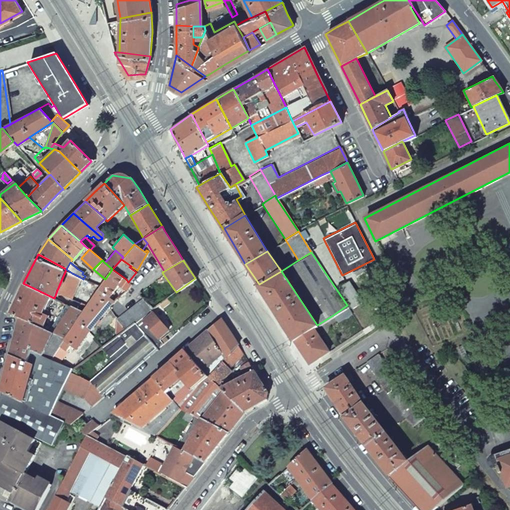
[(72,273),(66,269),(56,293),(70,300),(72,296),(80,277),(72,273)]
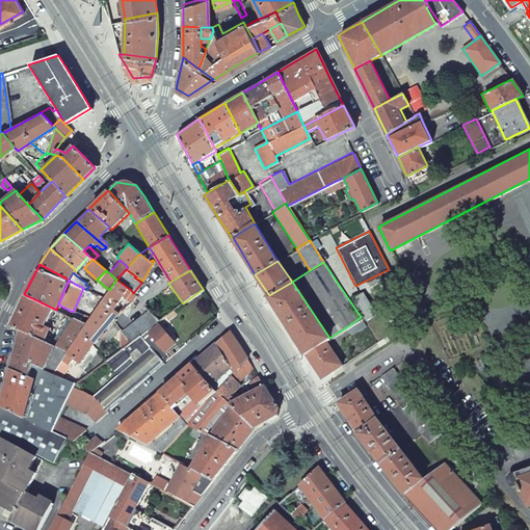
[(112,309),(113,309),(122,295),(126,298),(131,290),(116,280),(109,290),(103,298),(102,300),(112,309)]
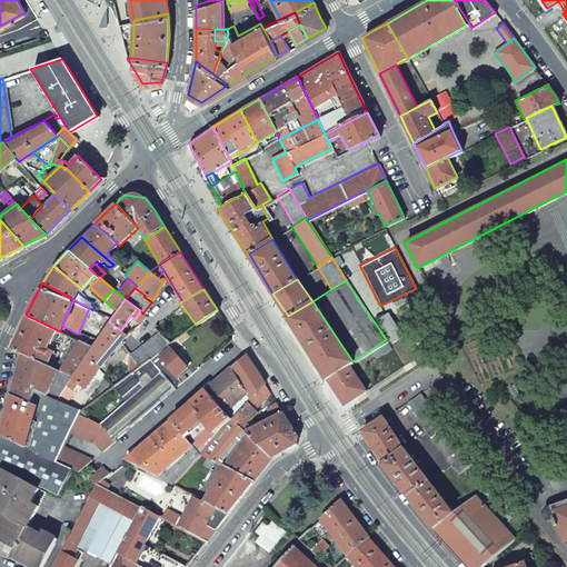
[(352,361),(312,301),(288,316),(287,316),(301,339),(326,378),(327,378),(349,364),(352,361)]
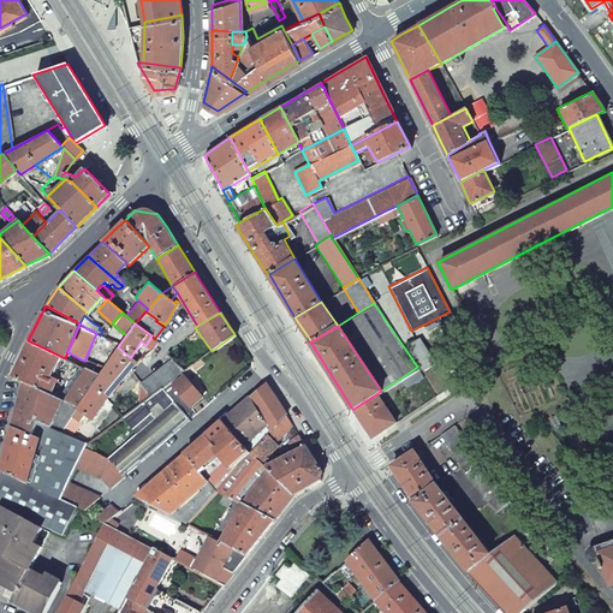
[(146,345),(150,349),(156,340),(154,339),(152,335),(146,345)]
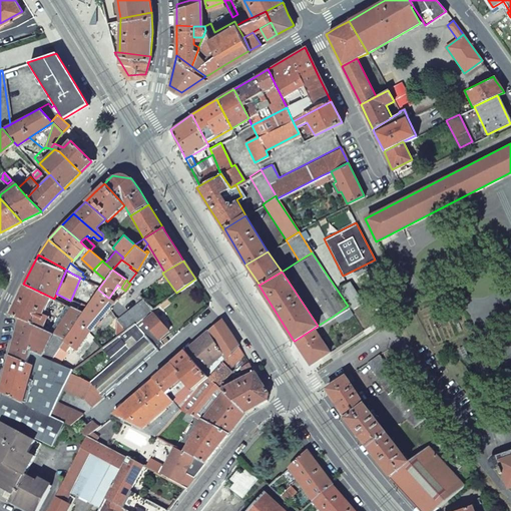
[(348,282),(339,288),(354,308),(362,302),(348,282)]
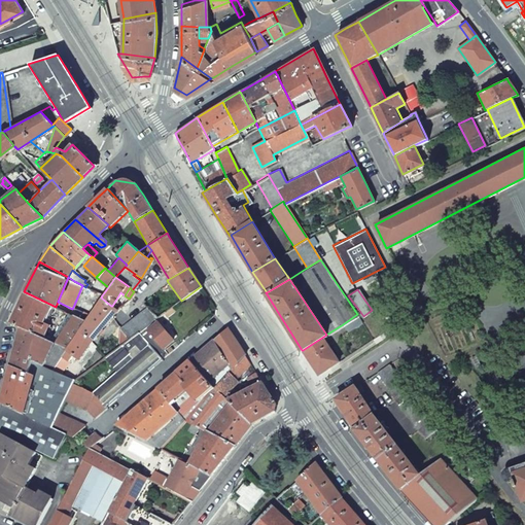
[(24,291),(8,323),(21,327),(38,335),(43,322),(51,305),(24,291)]
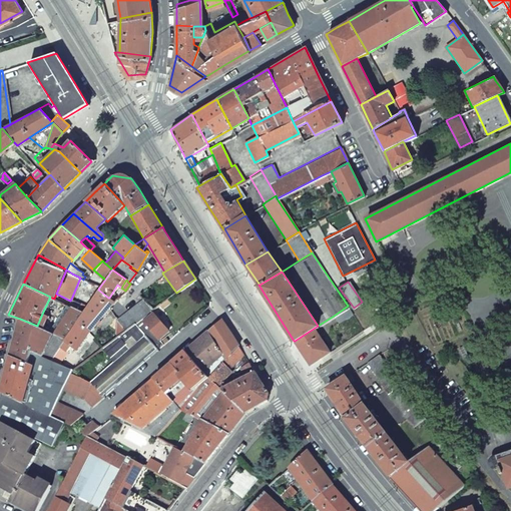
[(76,322),(88,332),(107,309),(113,302),(109,298),(108,298),(98,290),(87,306),(83,312),(76,322)]
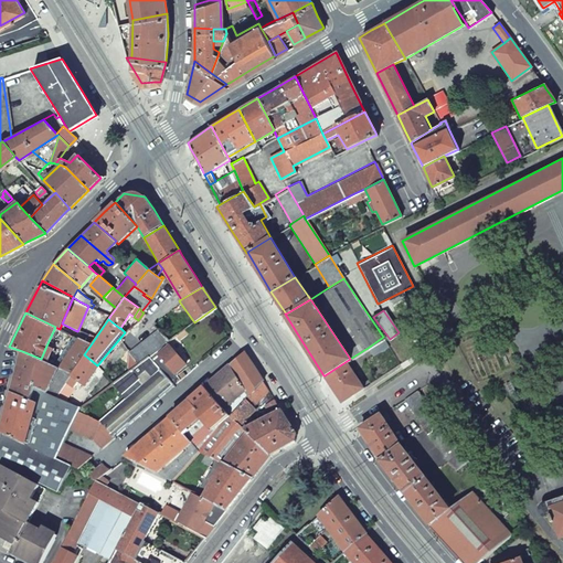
[(150,332),(160,344),(167,340),(156,328),(150,332)]
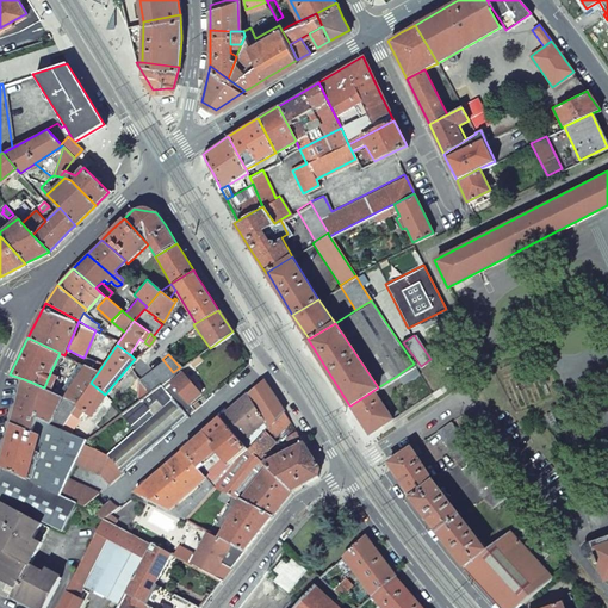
[(167,377),(173,372),(162,359),(156,364),(167,377)]
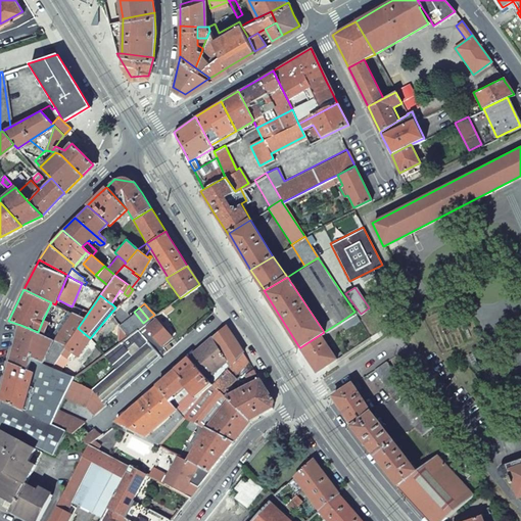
[(70,312),(52,339),(65,346),(78,328),(85,318),(70,312)]
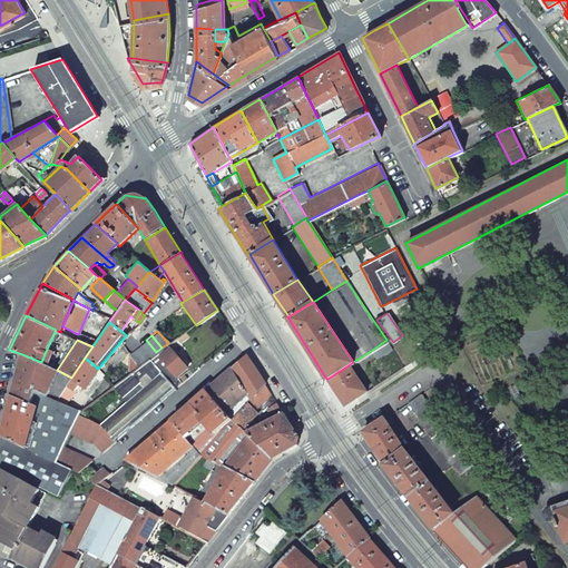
[(139,344),(150,356),(156,352),(146,340),(139,344)]
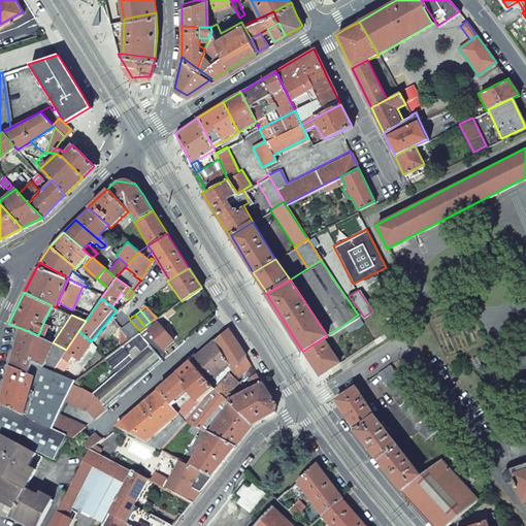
[(358,315),(343,325),(348,331),(363,322),(361,319),(358,315)]
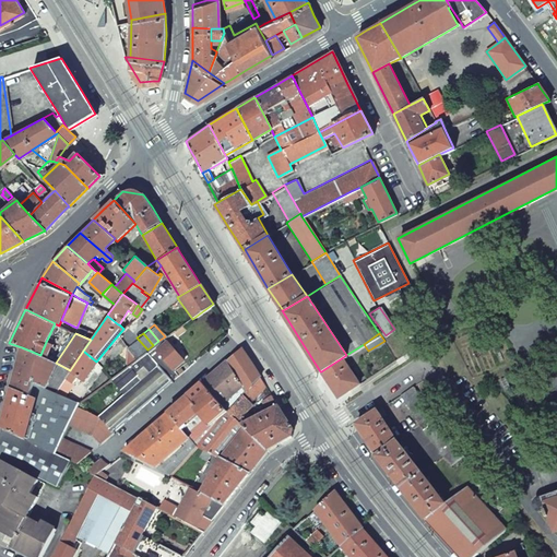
[(131,342),(141,354),(147,350),(137,338),(131,342)]
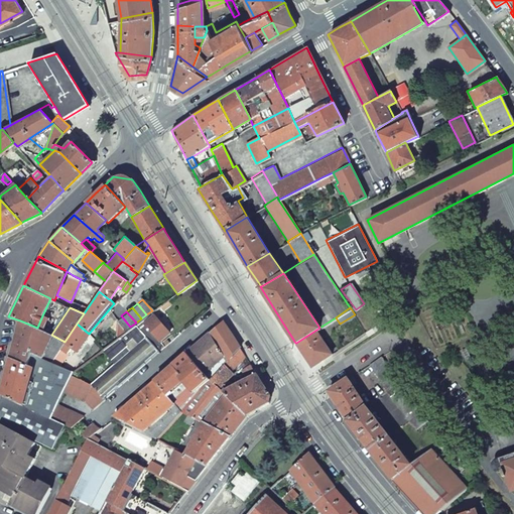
[(135,325),(157,350),(168,342),(164,338),(158,342),(142,323),(153,312),(135,325)]
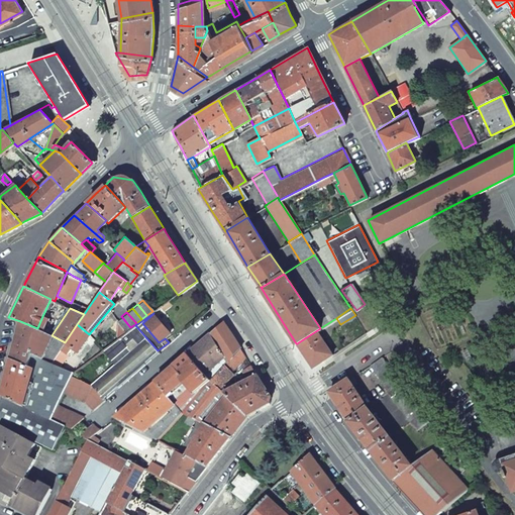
[(142,323),(159,342),(165,338),(171,333),(153,313),(142,323)]
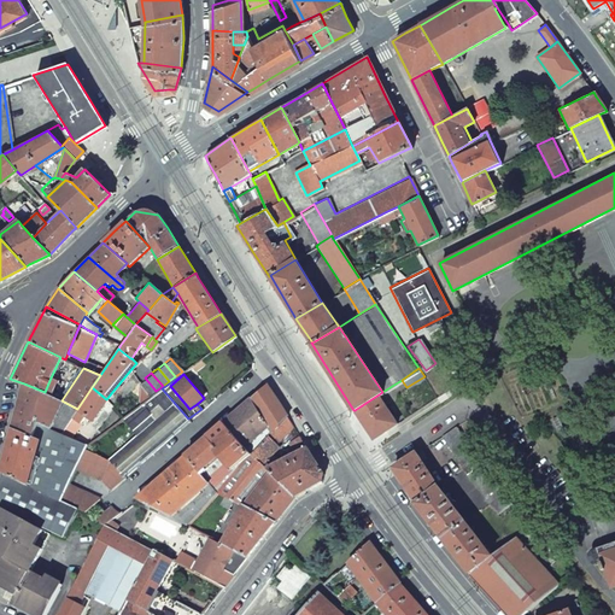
[(52,397),(59,381),(51,378),(45,392),(52,397)]
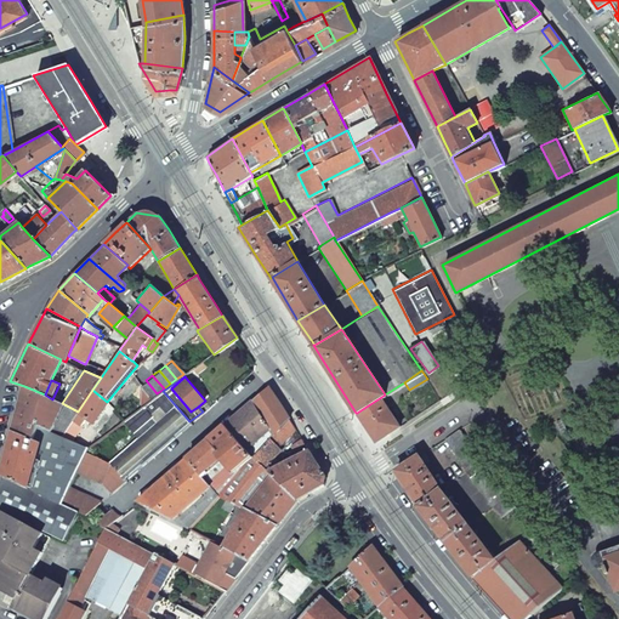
[(140,385),(151,398),(157,393),(146,380),(140,385)]
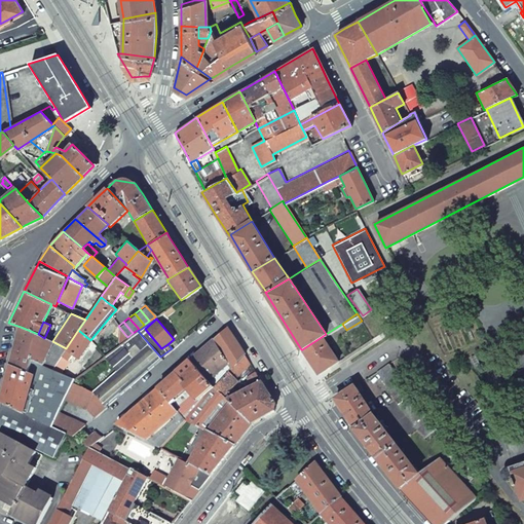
[(127,337),(118,326),(115,347),(127,338),(127,337)]
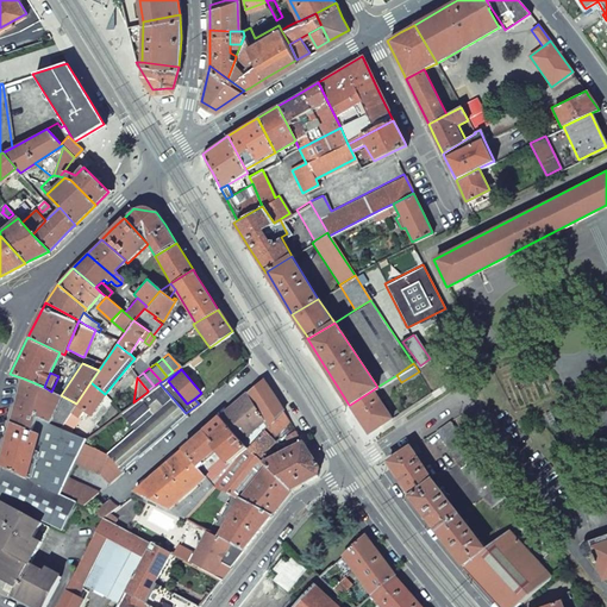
[(44,387),(24,379),(18,400),(12,421),(31,430),(36,417),(60,427),(70,412),(76,404),(61,395),(51,392),(44,387)]
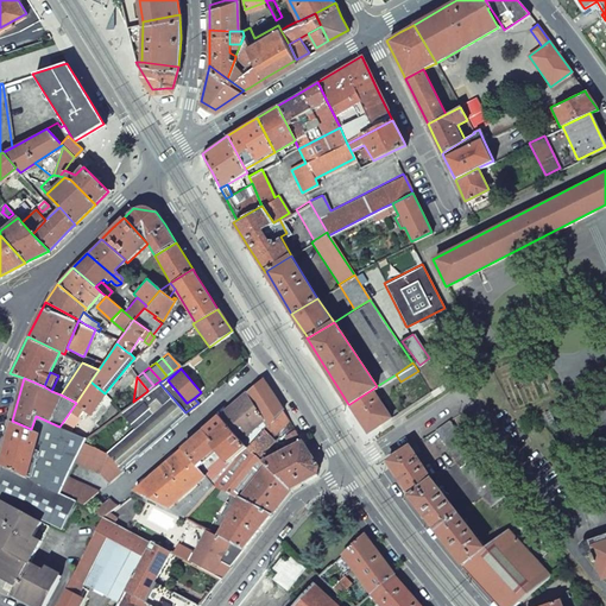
[(263,428),(282,409),(262,378),(219,416),(232,430),(245,446),(263,428)]
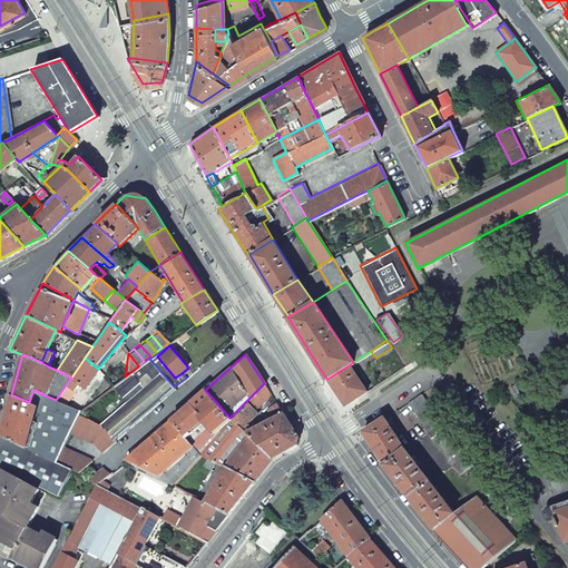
[(71,378),(66,385),(75,390),(78,383),(85,388),(98,369),(85,358),(71,378)]
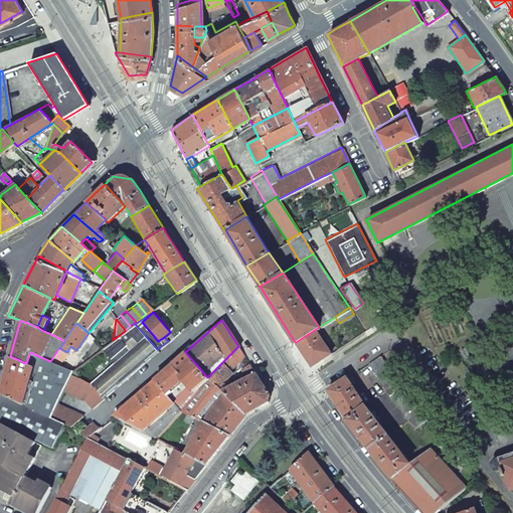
[(103,396),(157,349),(135,324),(125,331),(113,340),(103,347),(101,348),(113,362),(90,381),(93,384),(103,396)]
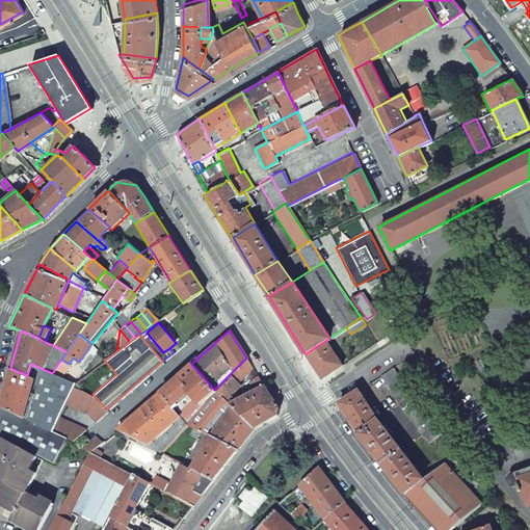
[(326,340),(306,353),(313,365),(321,377),(341,364),(326,340)]
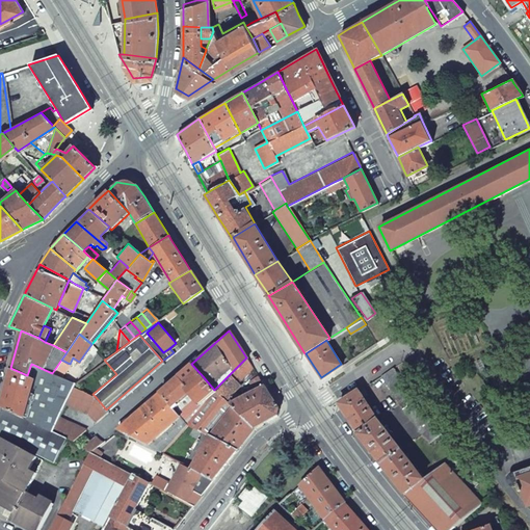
[(230,374),(237,380),(252,366),(246,358),(230,374)]
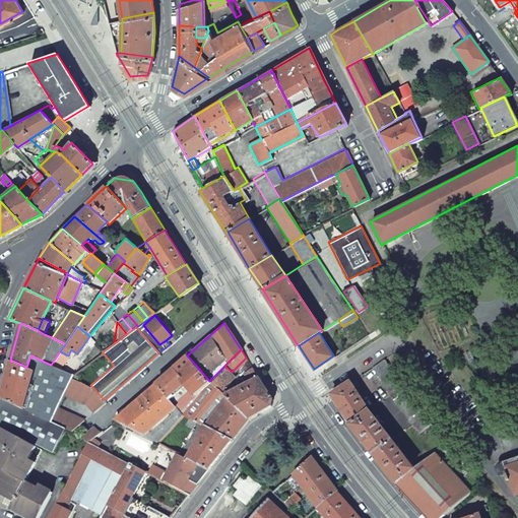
[(51,365),(60,369),(68,355),(60,351),(51,365)]
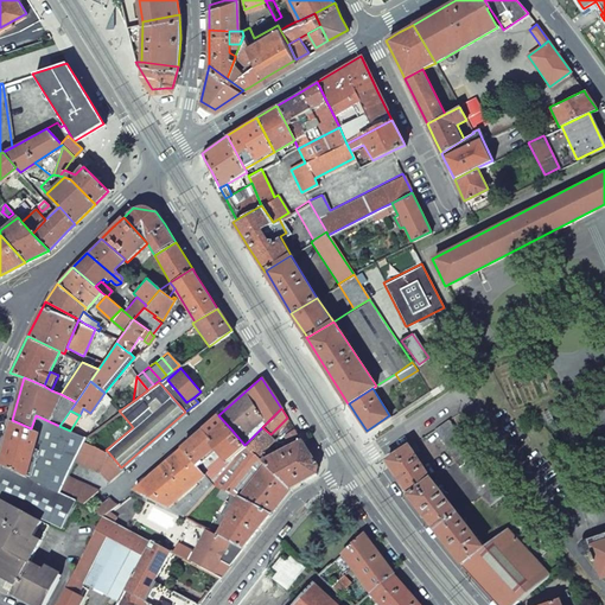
[(50,522),(61,528),(75,500),(58,492),(67,475),(74,458),(81,443),(84,437),(81,435),(70,431),(59,426),(36,415),(31,428),(40,432),(27,477),(1,465),(0,470),(0,497),(2,498),(50,522)]
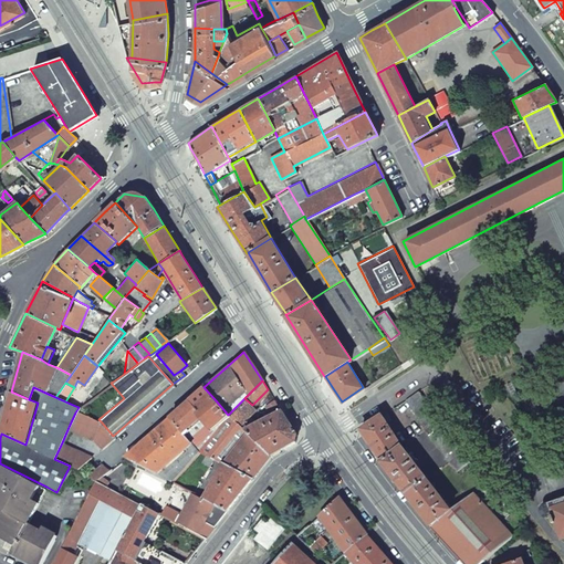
[(167,418),(183,435),(199,418),(211,431),(228,415),(216,400),(204,387),(167,418)]
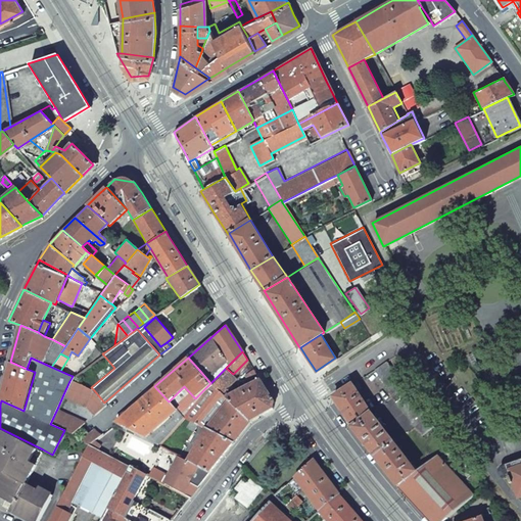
[(0,400),(1,400),(24,411),(35,372),(27,369),(10,362),(7,371),(0,400)]
